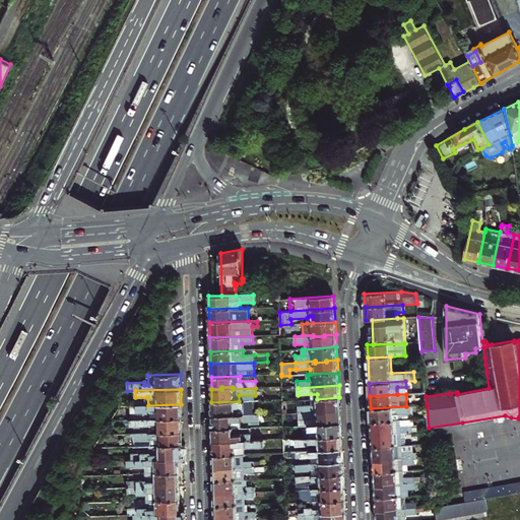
[(298,406),(299,413),(318,411),(318,413),(328,412),(328,411),(340,410),(339,397),(317,399),(318,406),(315,406),(315,405),(311,405),(298,406)]
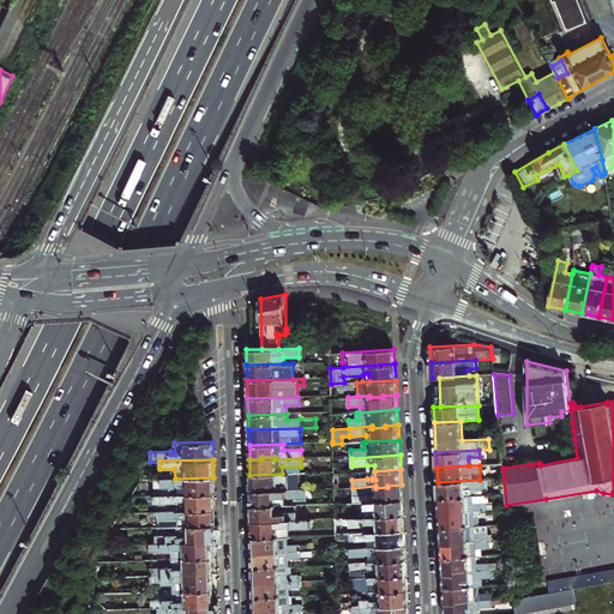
[(295,482),(295,479),(295,474),(282,474),(250,475),(251,492),(289,491),(288,482),(295,482)]
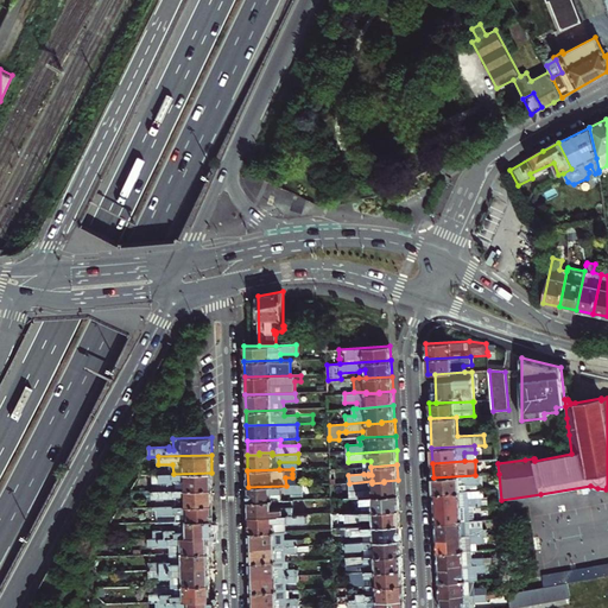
[(173,474),(153,475),(153,482),(154,491),(213,489),(211,473),(173,474)]
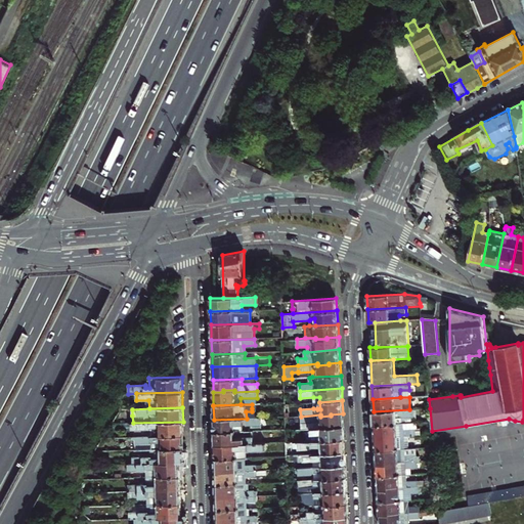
[(374,411),(374,425),(415,423),(413,412),(417,412),(417,409),(409,409),(374,411)]
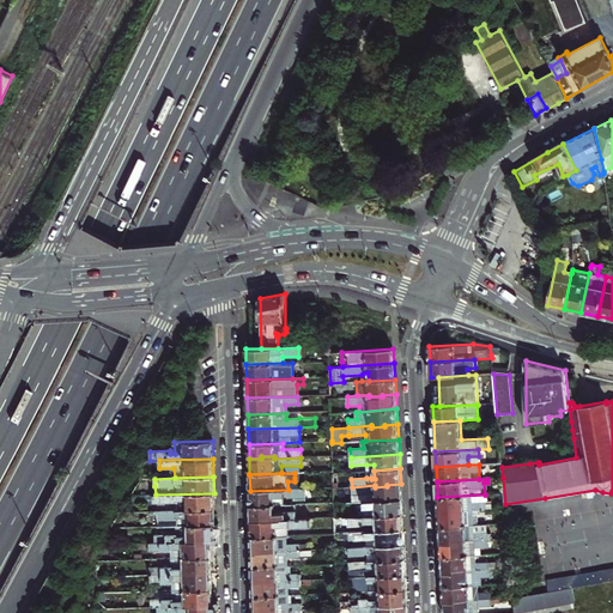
[(375,487),(375,485),(352,487),(352,496),(372,495),(372,492),(375,492),(376,501),(402,499),(401,484),(387,485),(387,486),(375,487)]
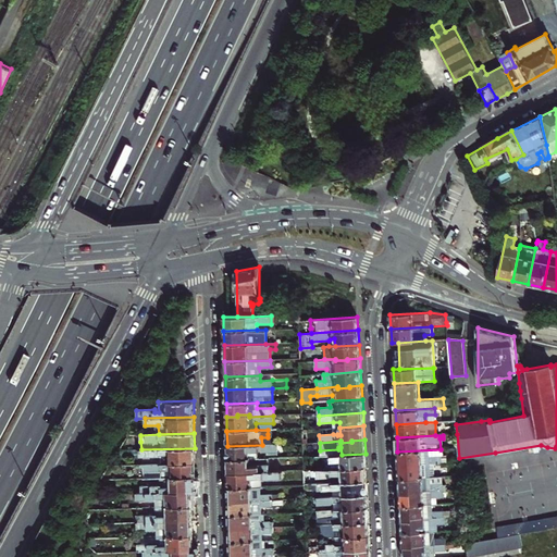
[(227,446),(227,459),(258,458),(258,453),(279,453),(277,444),(262,445),(227,446)]
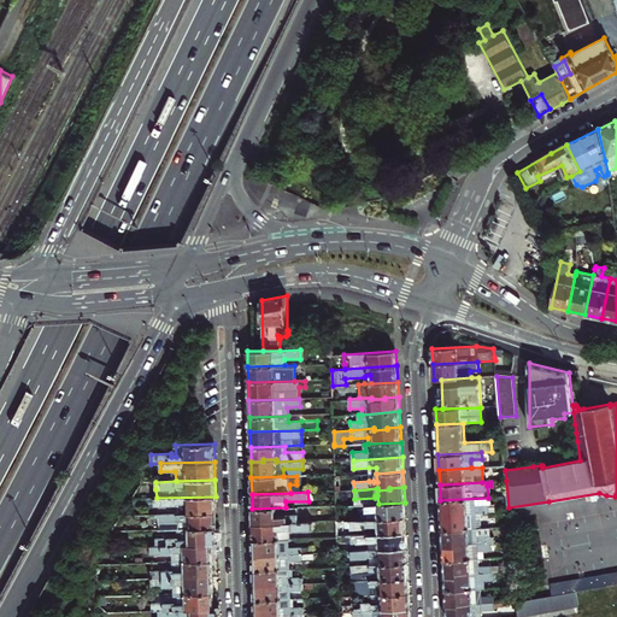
[(375,495),(375,498),(354,499),(356,505),(368,504),(378,504),(377,495),(375,495)]
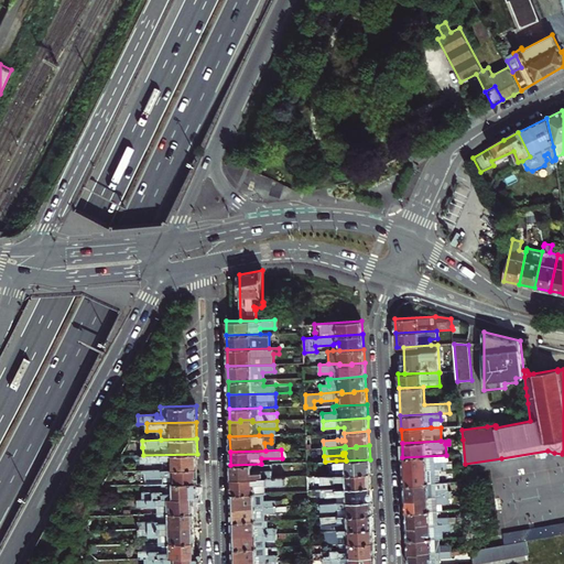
[(162,462),(162,469),(197,468),(197,454),(143,455),(145,462),(162,462)]
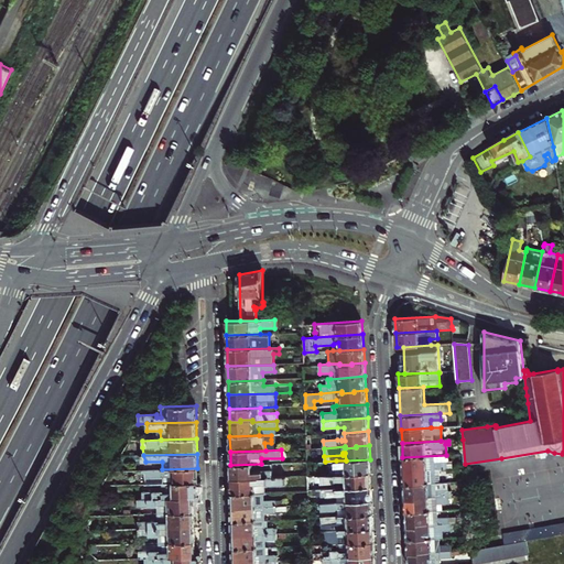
[(447,462),(447,455),(446,455),(402,457),(403,470),(414,470),(414,468),(425,467),(425,469),(435,469),(440,469),(448,468),(447,462)]
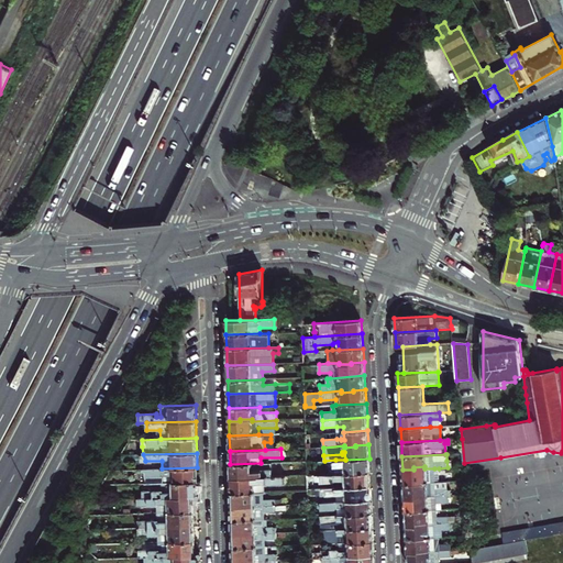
[(335,460),(335,474),(370,472),(370,459),(345,460),(335,460)]
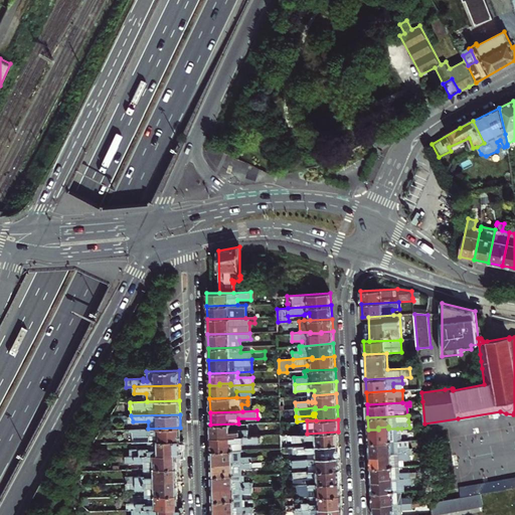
[(240,430),(240,423),(238,423),(210,424),(211,438),(258,436),(258,431),(254,431),(254,428),(248,430),(240,430)]
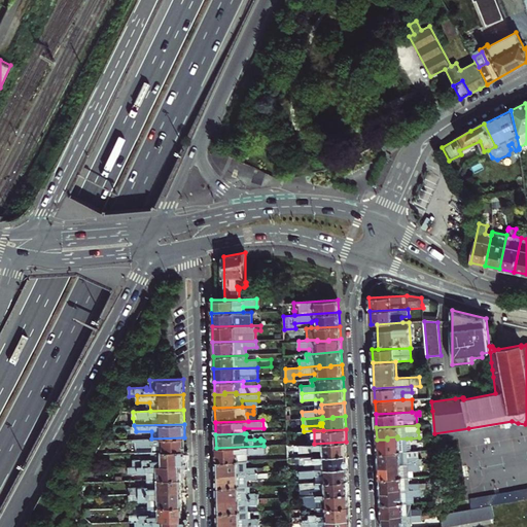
[(377,440),(378,453),(408,452),(407,438),(397,438),(397,436),(387,437),(387,440),(377,440)]
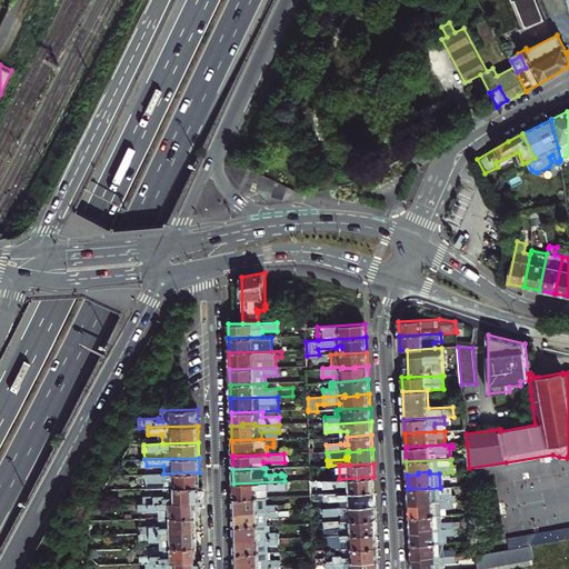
[(163,473),(149,475),(152,488),(163,488),(200,487),(199,472),(163,473)]
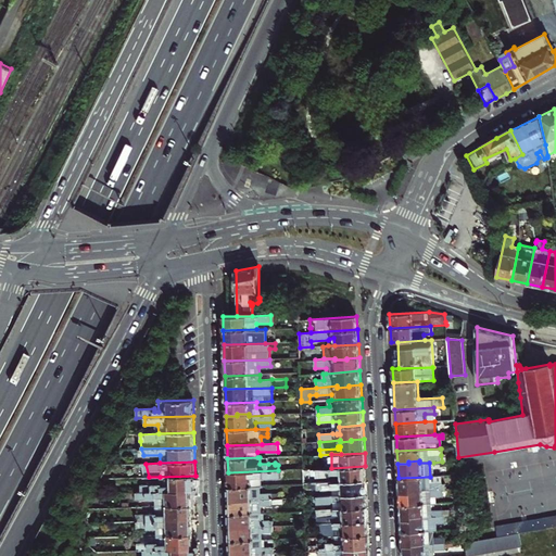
[(146,464),(139,464),(139,467),(142,467),(142,478),(149,477),(146,464)]
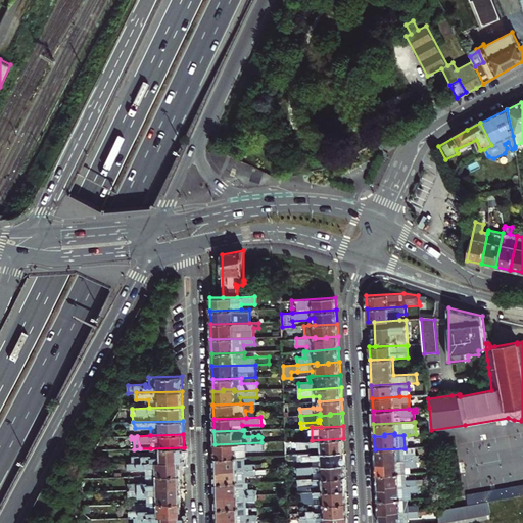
[(312,440),(285,442),(286,447),(297,446),(297,447),(311,447),(313,445),(313,454),(344,452),(343,438),(312,440)]
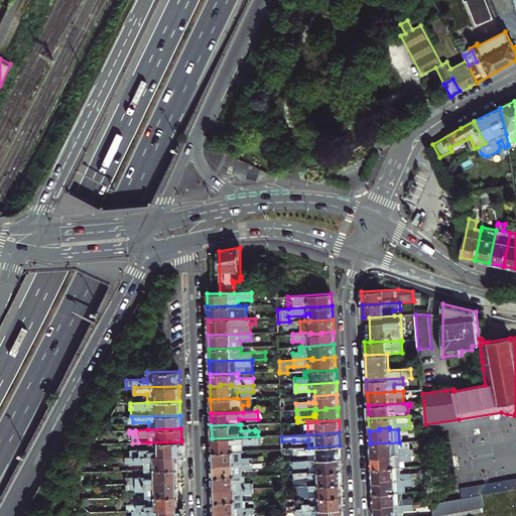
[(262,443),(261,436),(258,436),(212,438),(212,453),(241,450),(243,450),(243,444),(262,443)]
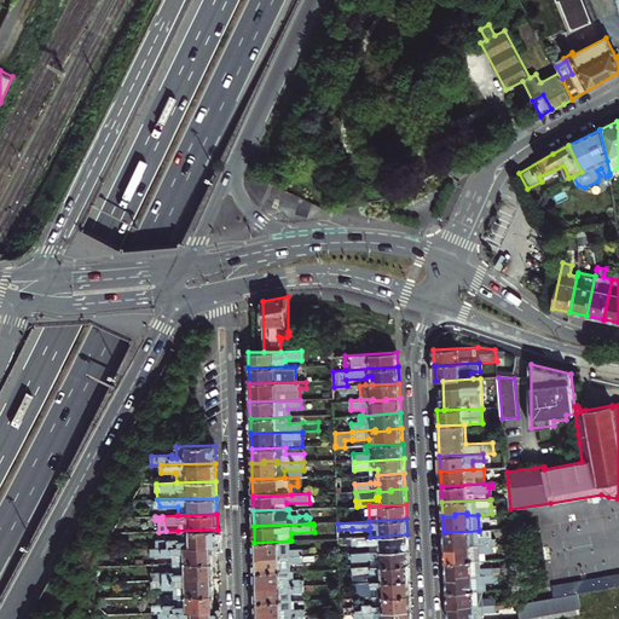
[(218,547),(218,530),(178,531),(179,539),(167,539),(169,548),(218,547)]
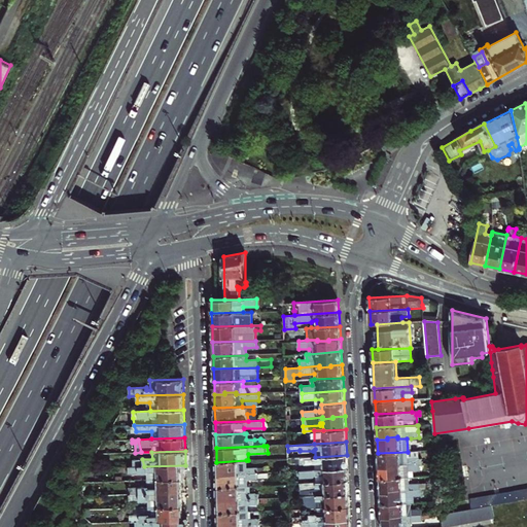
[(400,464),(420,464),(422,463),(422,458),(419,459),(419,457),(408,458),(408,452),(378,453),(379,465),(389,465),(389,463),(400,462),(400,464)]
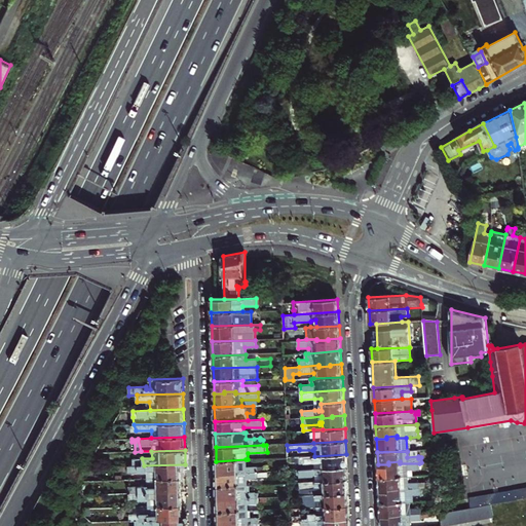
[(314,461),(315,468),(347,466),(346,454),(314,456),(288,457),(288,463),(313,462),(314,461)]
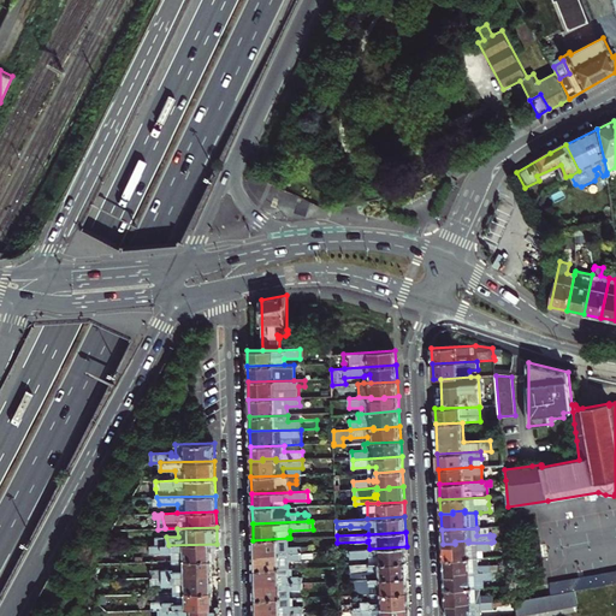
[(288,548),(288,538),(253,540),(254,555),(265,555),(266,556),(277,555),(277,554),(309,554),(308,546),(302,548),(302,546),(288,548)]
